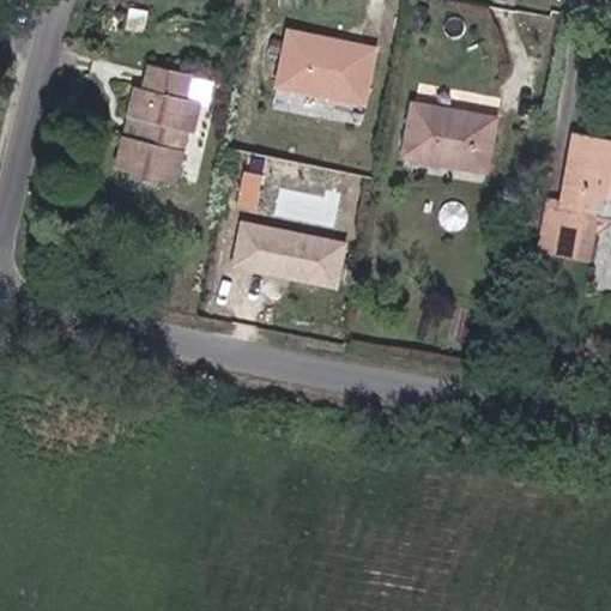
[(159,31),(163,11),(145,7),(141,28),(159,31)]
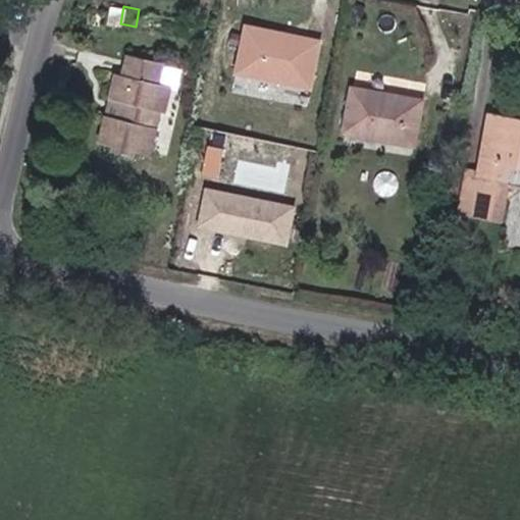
[(323,40),(252,24),(243,69),(313,86),(323,40)]
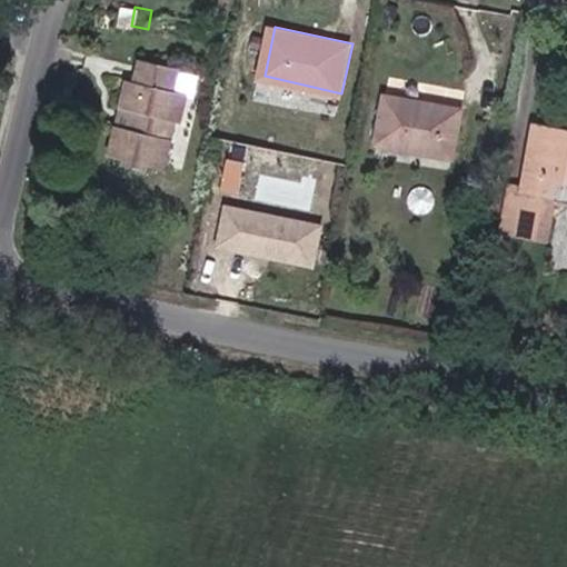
[(135,86),(125,83),(117,115),(129,118),(123,141),(111,138),(107,159),(126,163),(125,171),(145,176),(147,168),(163,172),(171,129),(165,127),(173,93),(169,92),(172,75),(138,67),(135,86)]
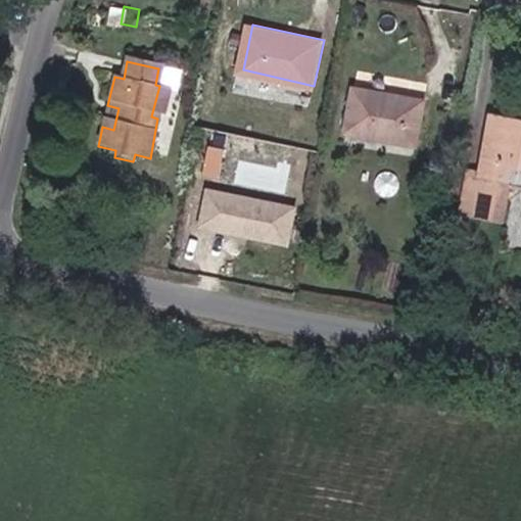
[(164,120),(172,89),(159,86),(151,116),(157,119),(164,120)]
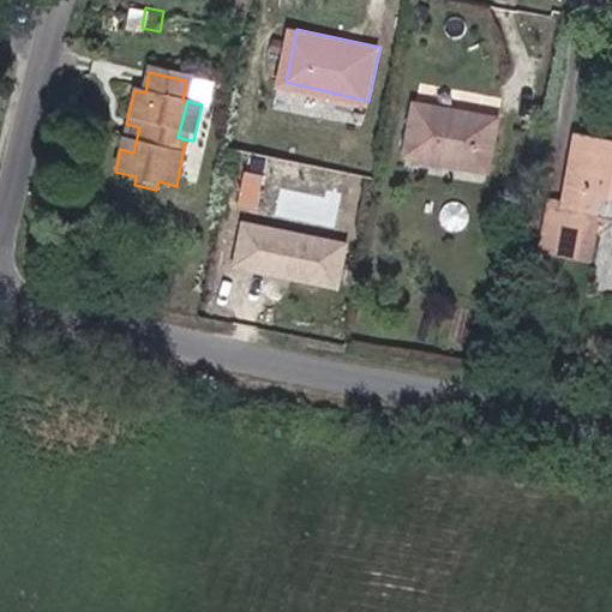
[(493,118),(414,106),(403,161),(485,174),(493,118)]
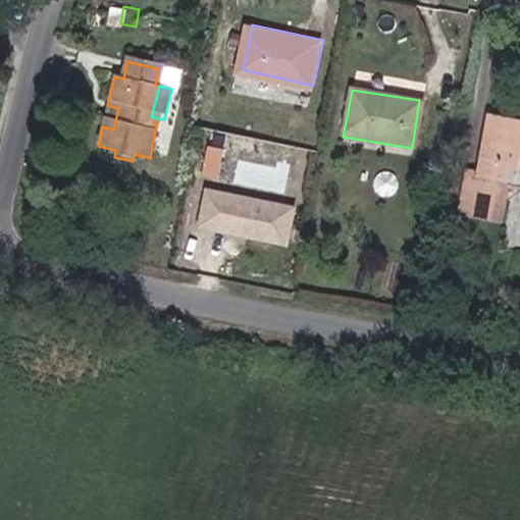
[(118,108),(107,105),(102,126),(113,130),(118,108)]
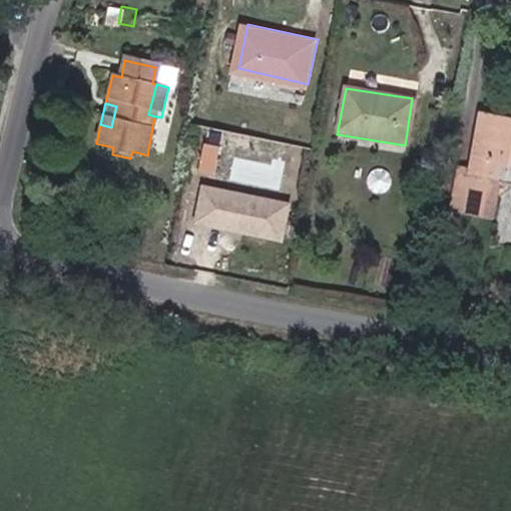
[(510,120),(489,116),(486,129),(476,175),(504,181),(507,166),(510,166),(510,120)]
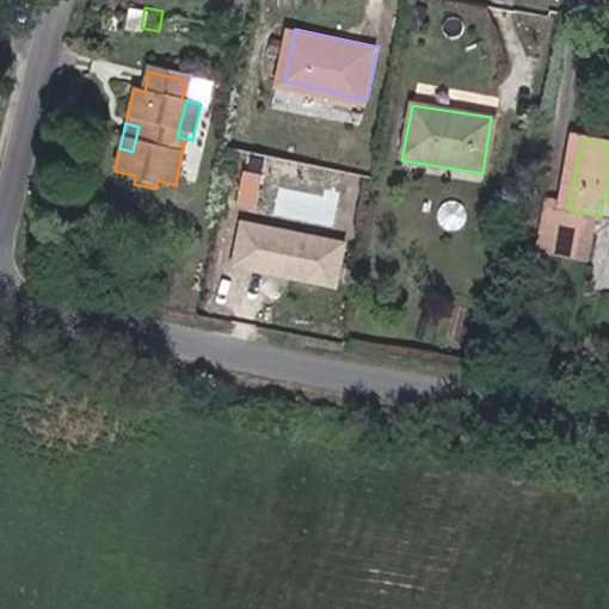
[(238,204),(253,208),(263,174),(247,171),(238,204)]
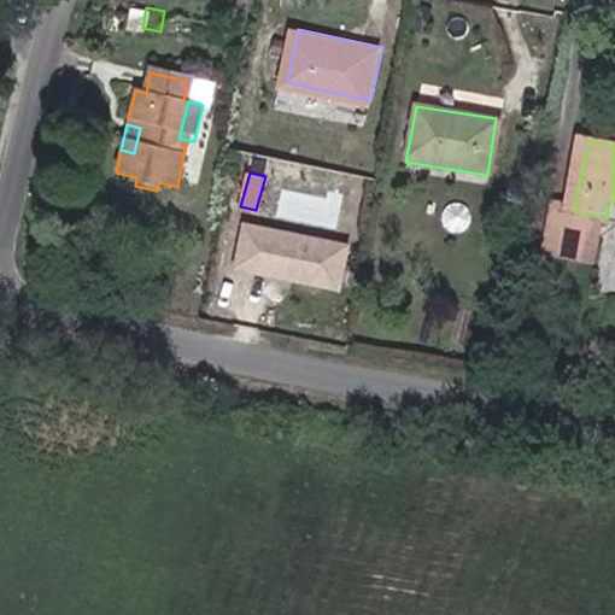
[(350,244),(236,221),(226,274),(340,296),(350,244)]
